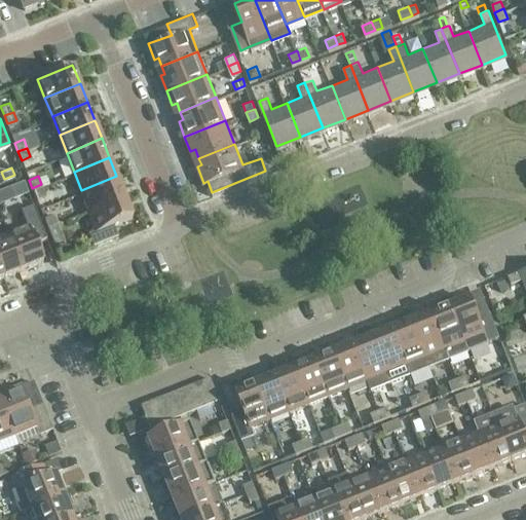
[(88,208),(123,194),(116,176),(81,190),(88,208)]
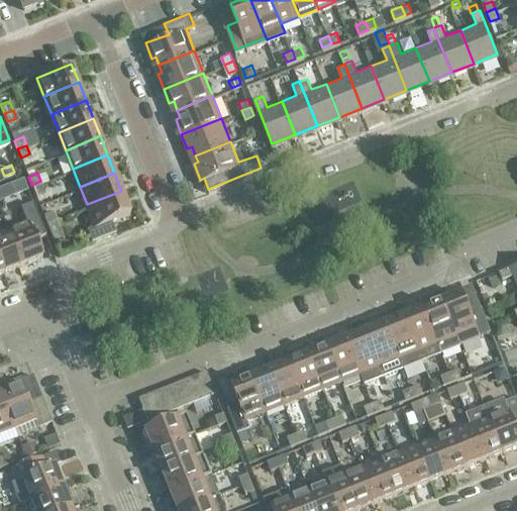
[(14,192),(27,187),(23,176),(10,181),(14,192)]
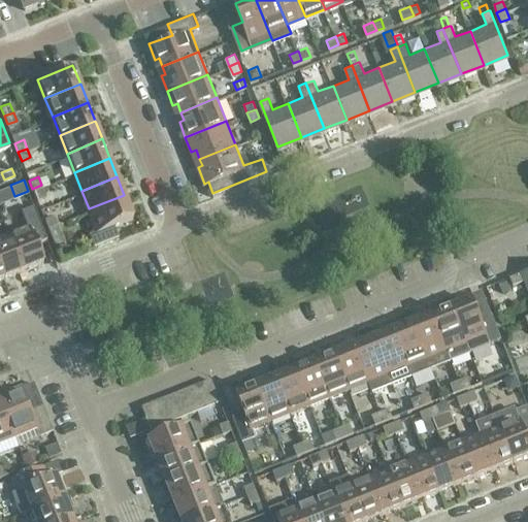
[(32,189),(35,198),(45,194),(41,185),(32,189)]
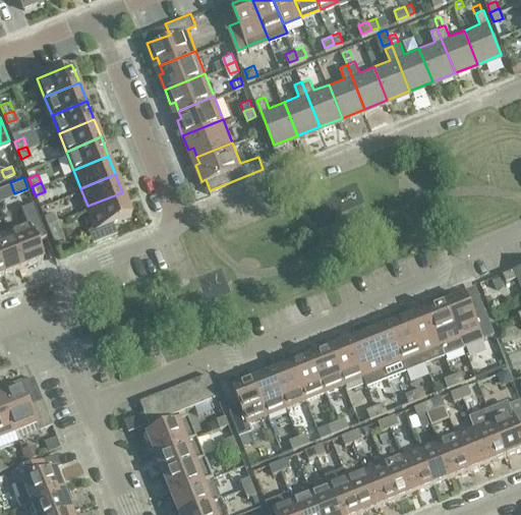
[(127,214),(130,212),(122,192),(88,206),(96,225),(88,229),(92,240),(131,224),(127,214)]
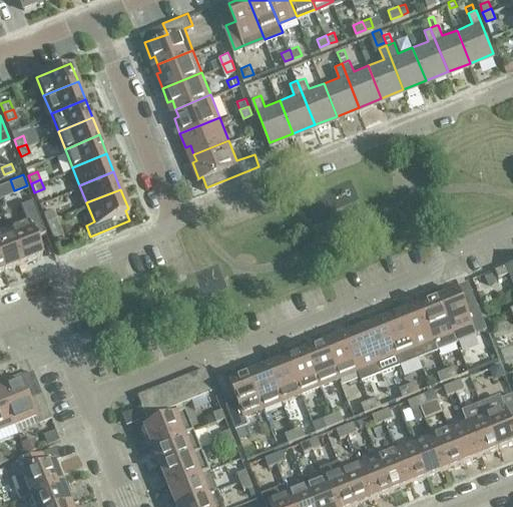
[(8,224),(22,260),(40,252),(33,234),(44,229),(35,205),(24,210),(27,217),(8,224)]
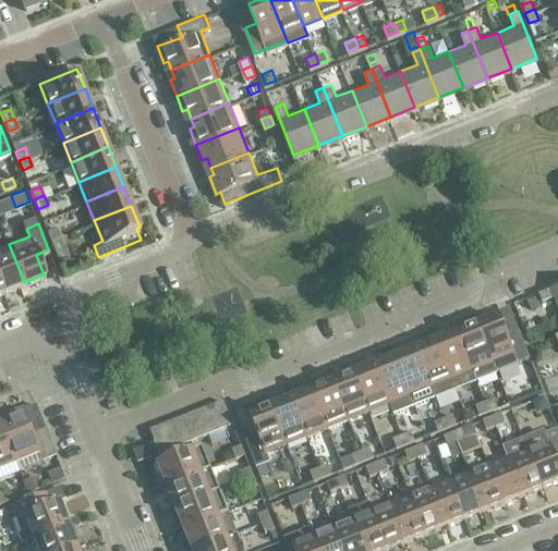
[(49,239),(59,235),(56,225),(46,229),(49,239)]
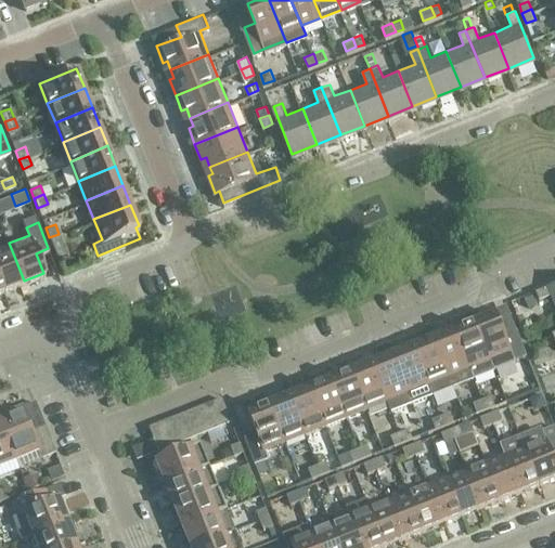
[(24,281),(9,243),(0,246),(0,276),(4,288),(24,281)]
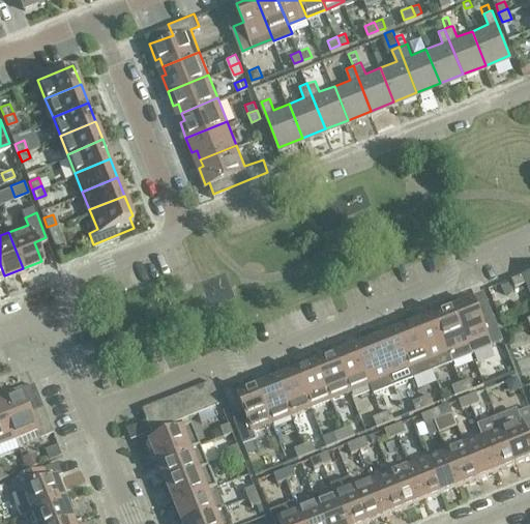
[(529,267),(511,274),(516,284),(527,279),(529,286),(529,267)]
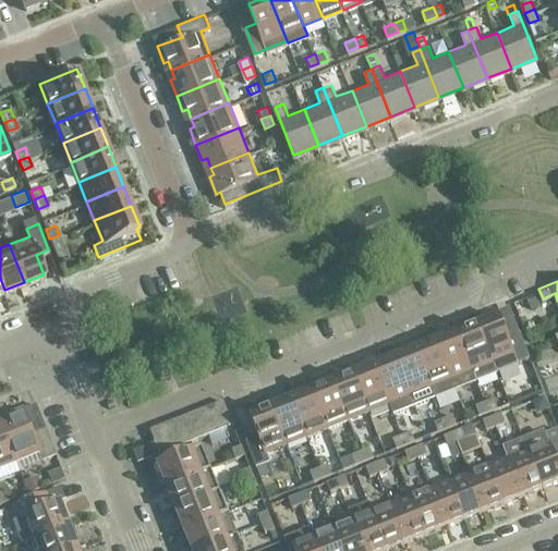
[(538,293),(529,296),(532,305),(542,301),(538,293)]
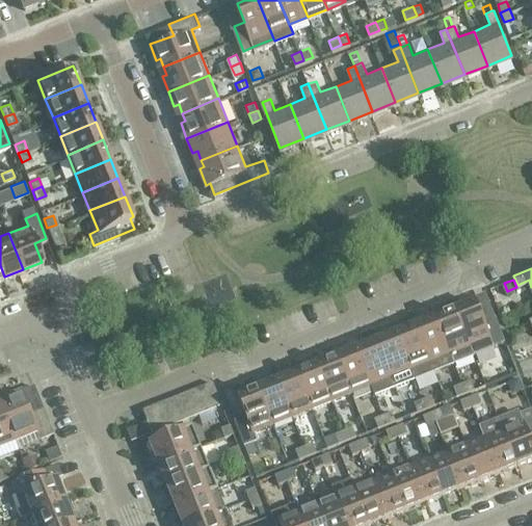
[(476,298),(456,307),(471,342),(489,336),(493,342),(505,338),(495,313),(484,317),(476,298)]
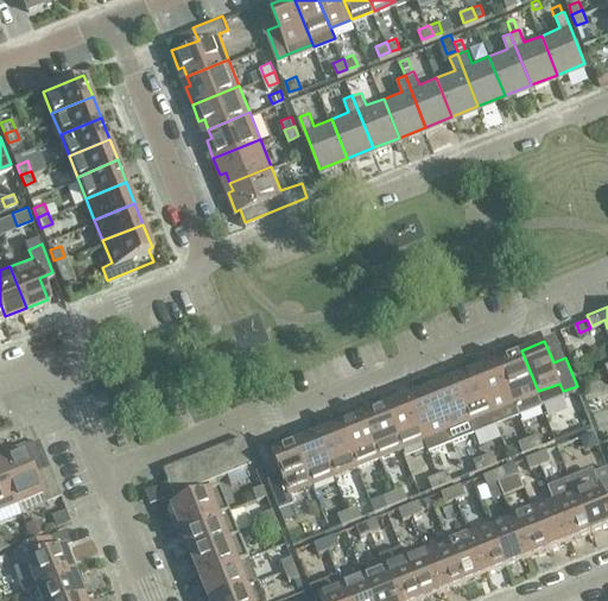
[(521,350),(499,359),(515,400),(520,412),(543,403),(538,391),(521,350)]
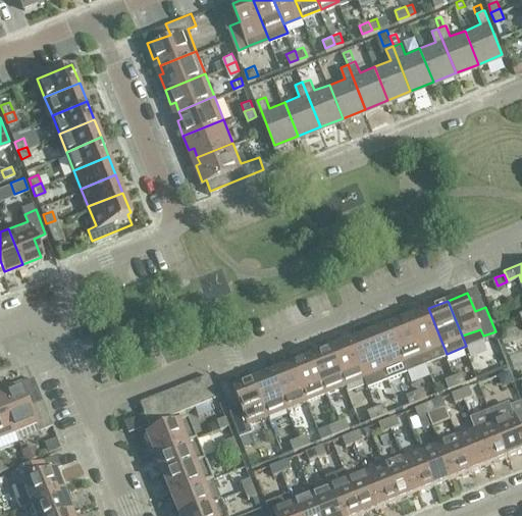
[(156,312),(162,326),(173,321),(168,307),(156,312)]
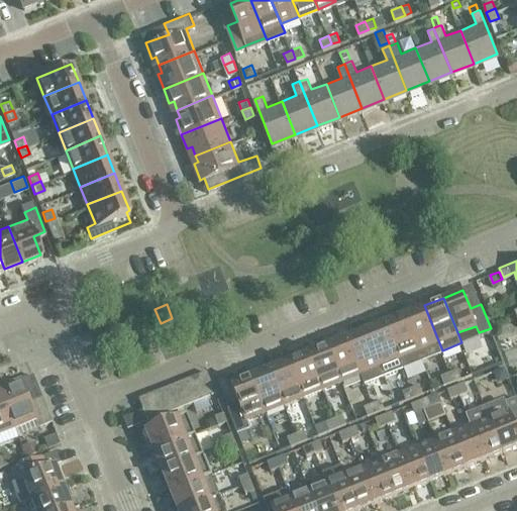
[(424,305),(405,313),(423,358),(442,350),(438,340),(424,305)]
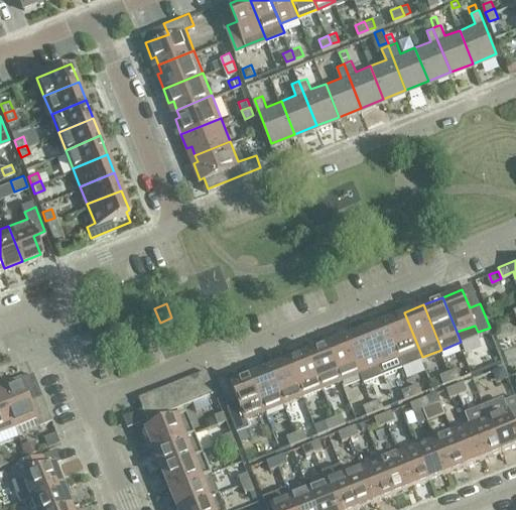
[(404,312),(385,320),(403,365),(422,357),(404,312)]
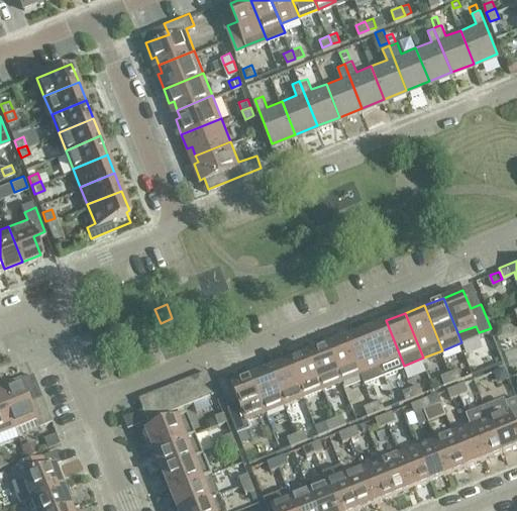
[(386,320),(367,328),(385,373),(404,366),(386,320)]
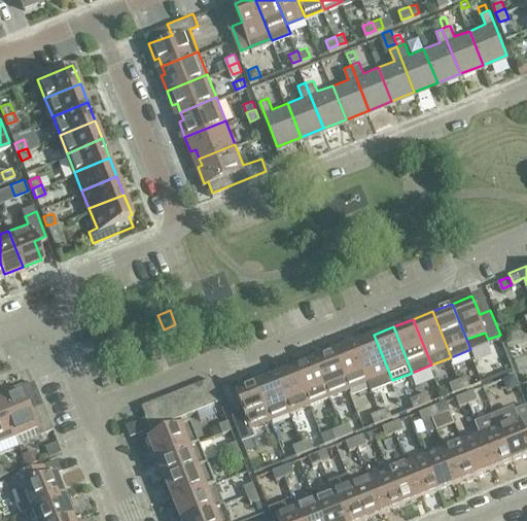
[(374,335),(354,343),(369,378),(373,388),(392,380),(374,335)]
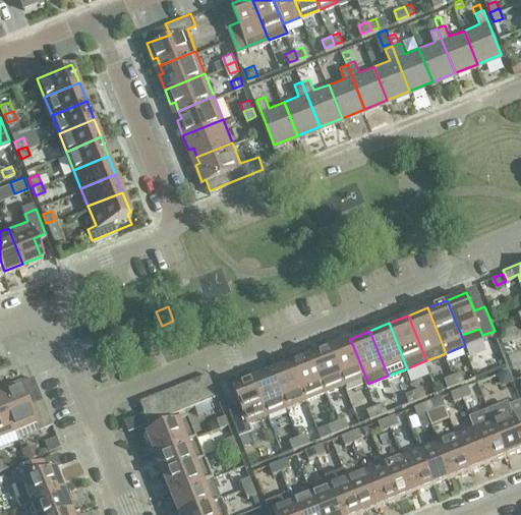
[(350,339),(331,346),(345,382),(364,374),(350,339)]
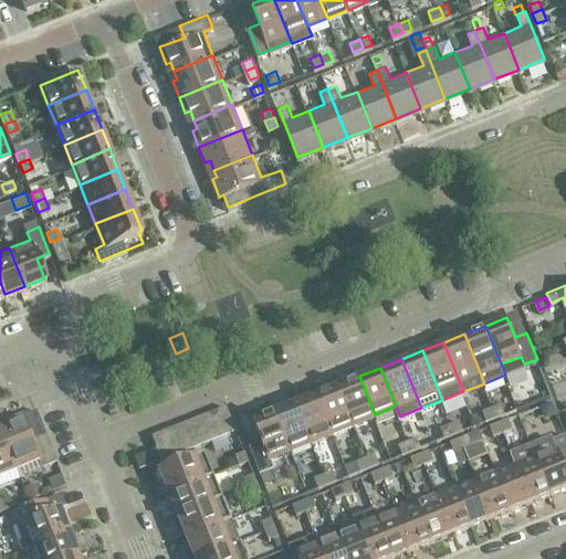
[(338,385),(353,423),(375,414),(359,376),(338,385)]
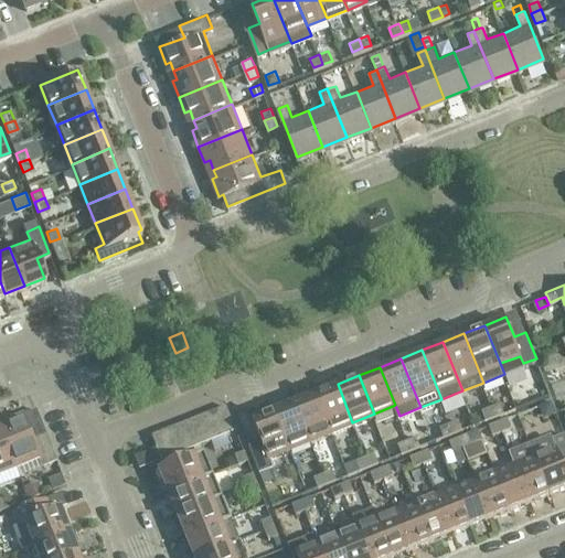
[(338,384),(317,392),(331,430),(352,422),(338,384)]
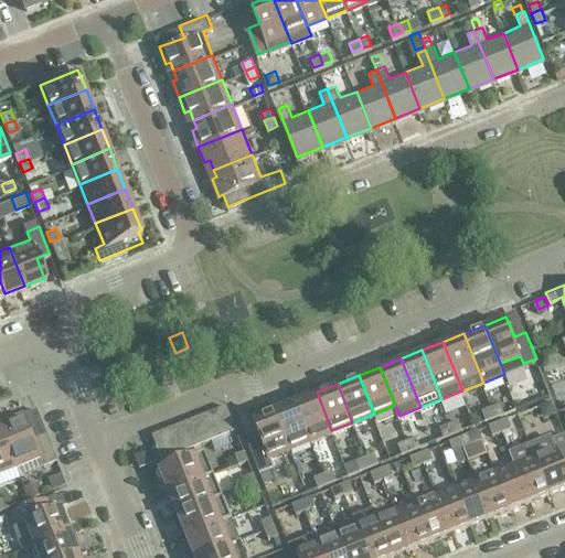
[(317,392),(296,400),(310,439),(331,430),(317,392)]
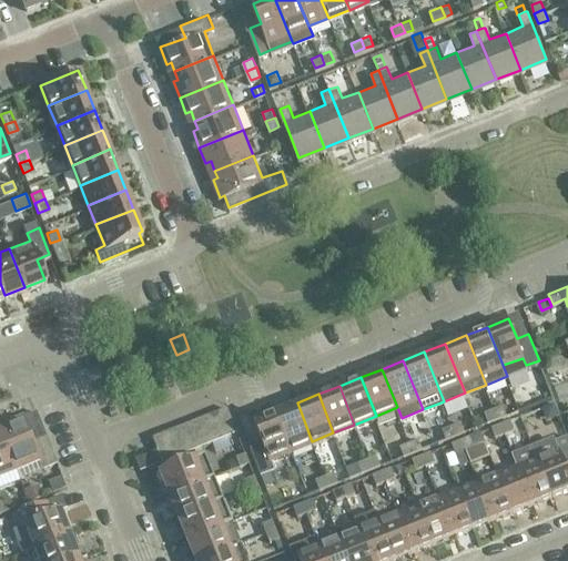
[(555,400),(543,405),(547,418),(559,412),(555,400)]
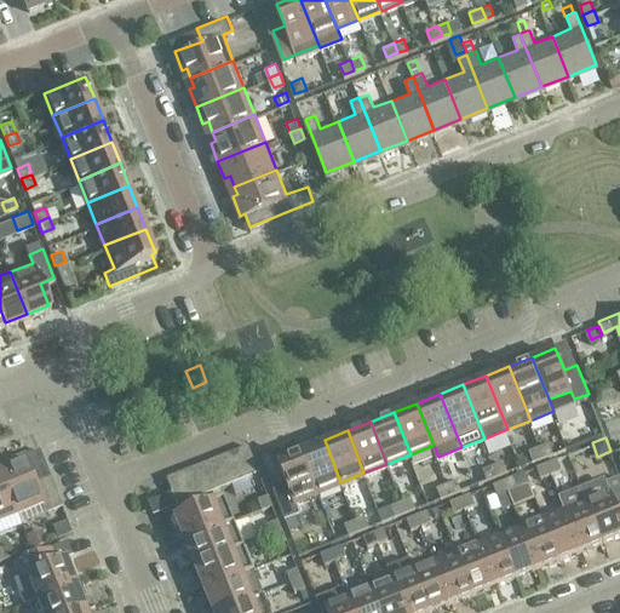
[(323,440),(302,448),(317,491),(340,482),(325,440),(323,440)]
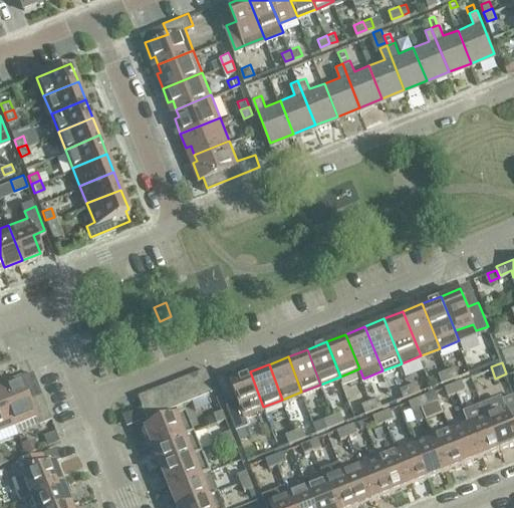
[(215,388),(209,373),(205,365),(194,369),(203,393),(215,388)]
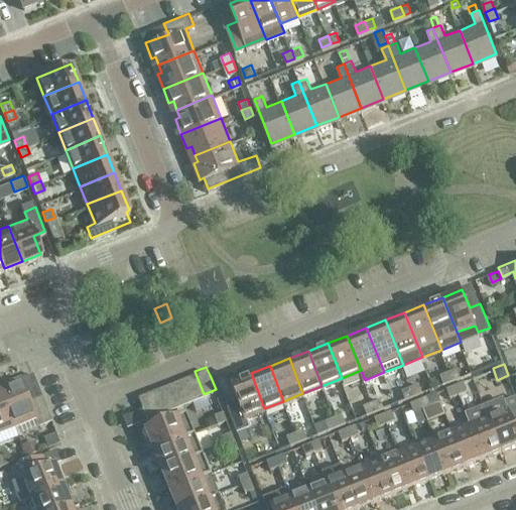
[(453,378),(460,376),(457,367),(448,370),(453,378)]
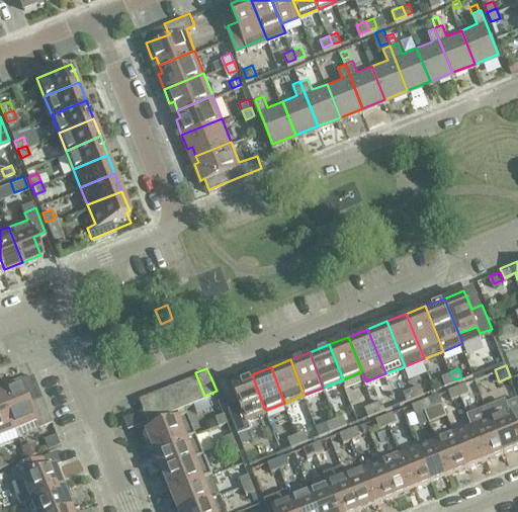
[(454,379),(450,371),(441,374),(445,384),(454,379)]
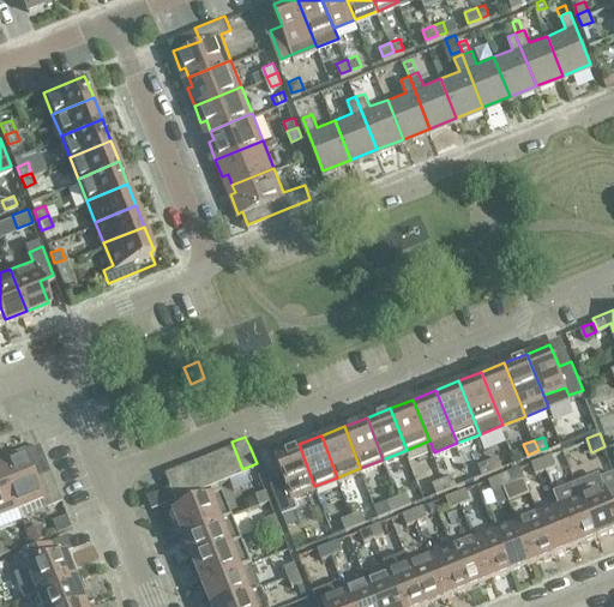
[(242,469),(232,442),(218,448),(229,474),(242,469)]
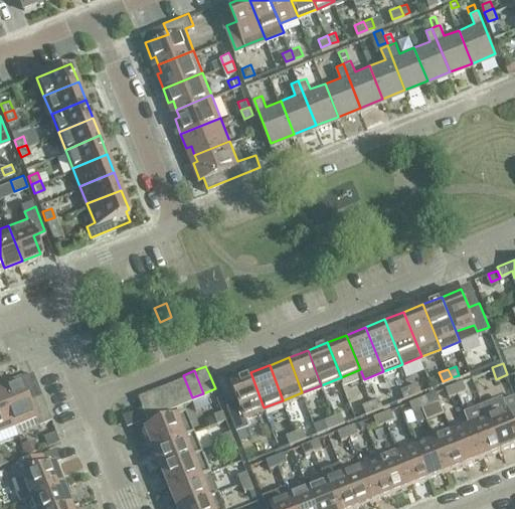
[(234,389),(223,394),(236,428),(248,422),(245,415),(264,407),(250,372),(249,373),(230,380),(234,389)]
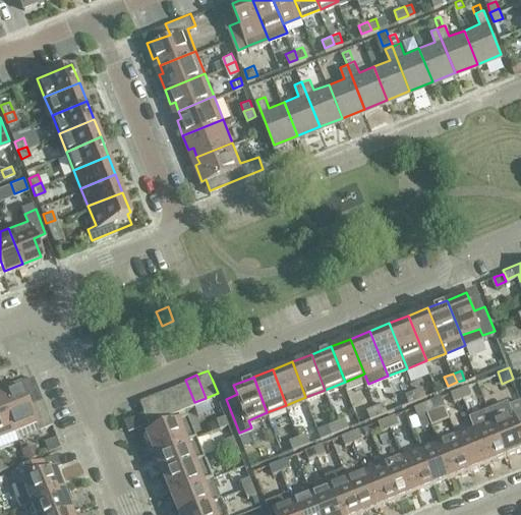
[(0,387),(16,427),(38,418),(41,424),(41,425),(53,420),(43,396),(32,400),(22,378),(0,387)]
